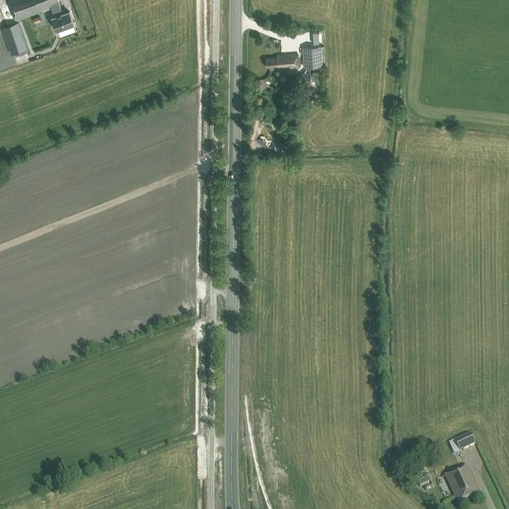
[(32,48),(27,35),(32,34),(29,25),(24,27),(19,15),(48,5),(51,13),(49,14),(54,27),(71,21),(67,8),(60,11),(56,0),(7,0),(8,2),(0,5),(0,11),(5,23),(0,25),(11,55),(32,48)]
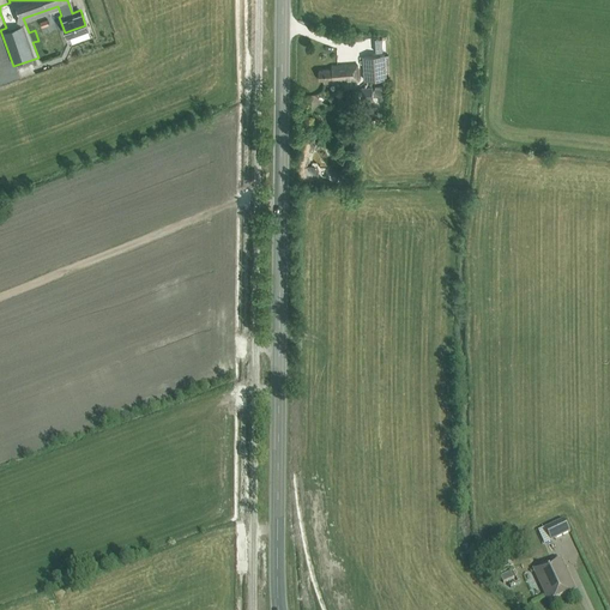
[(381,52),(360,53),(361,77),(382,74),(381,52)]
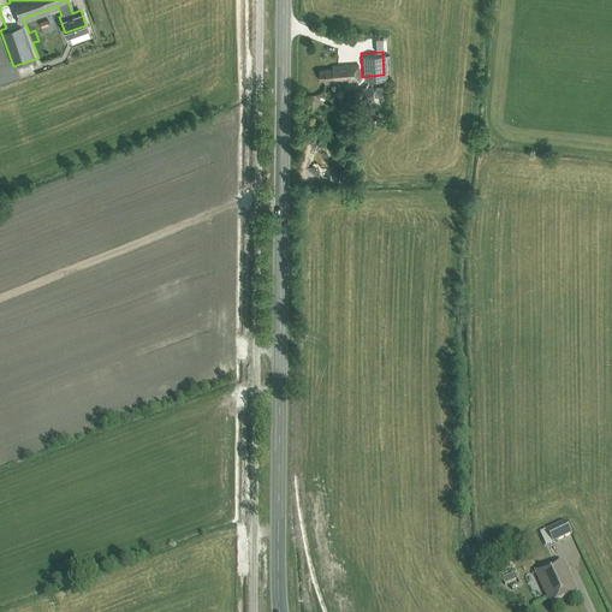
[(321,79),(355,77),(354,61),(330,64),(330,66),(316,67),(318,77),(321,77),(321,79)]
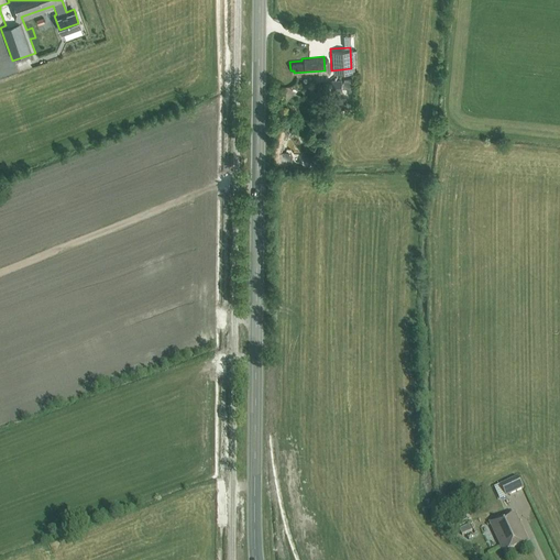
[(339,77),(327,77),(328,87),(339,87),(339,85),(343,85),(343,88),(348,88),(348,77),(341,77),(341,80),(339,80),(339,77)]
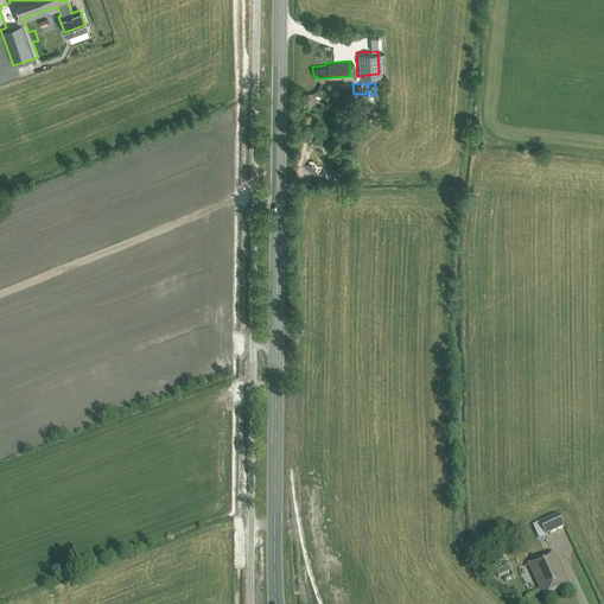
[(370,102),(355,103),(356,114),(370,114),(370,102)]
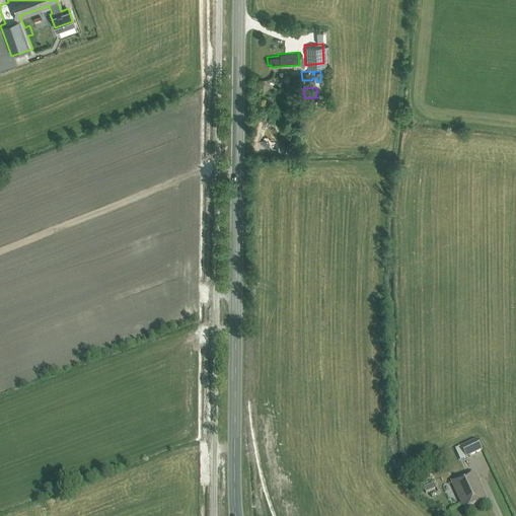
[(474,436),(457,444),(463,455),(480,447),(474,436)]
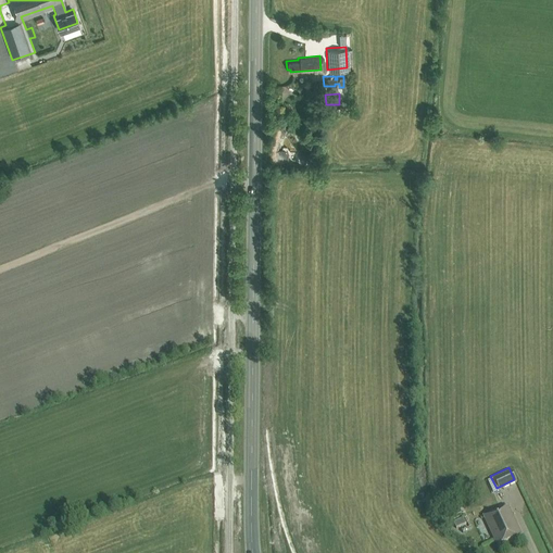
[(457,503),(454,497),(442,502),(445,510),(457,503)]
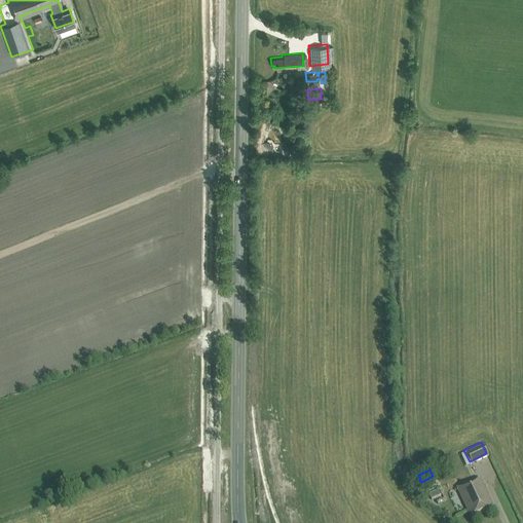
[(468,514),(489,502),(477,476),(470,479),(470,478),(454,485),(468,514)]
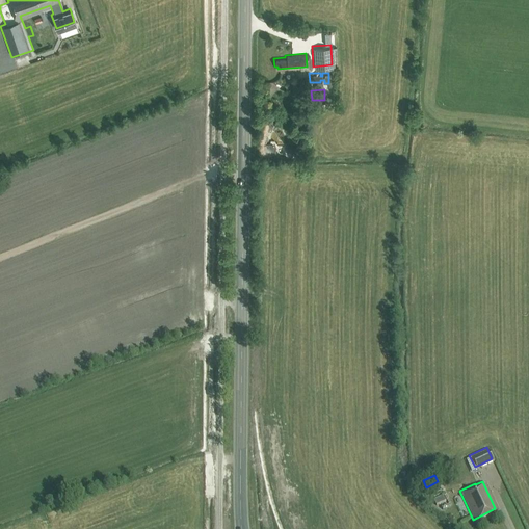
[(433,503),(443,499),(441,494),(431,498),(433,503)]
